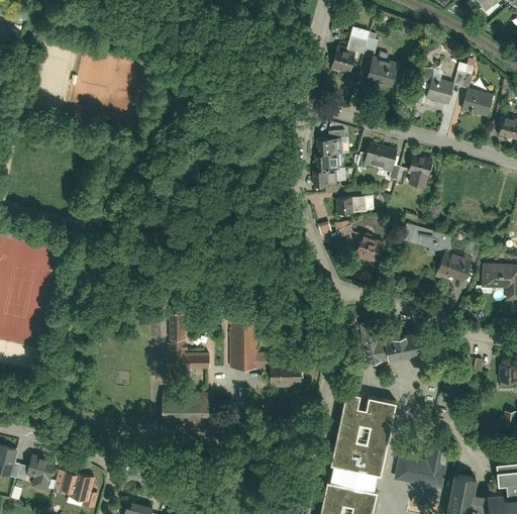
[(476,0),(486,11),(498,0),(476,0)]
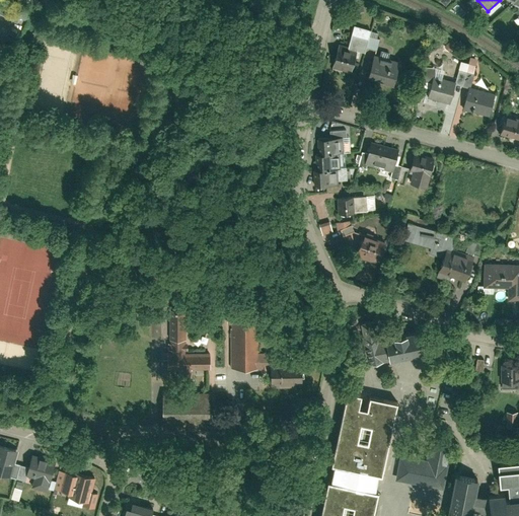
[(518,8),(518,0),(510,0),(509,5),(518,8)]
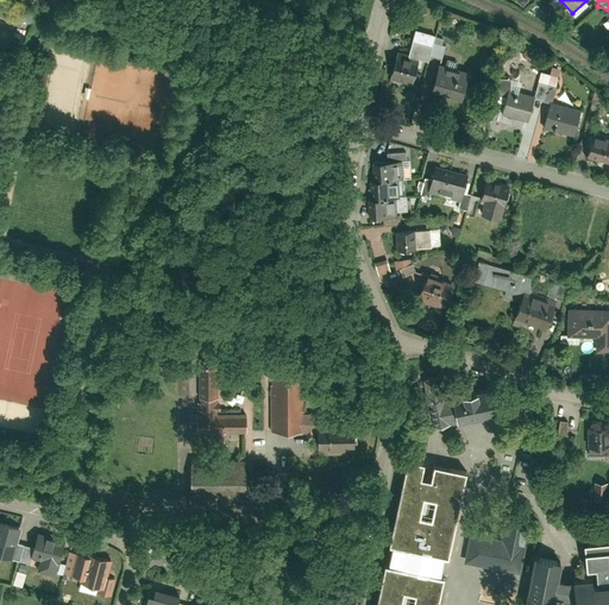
[(399,52),(390,82),(412,88),(419,61),(428,63),(435,38),(415,32),(409,55),(399,52)]
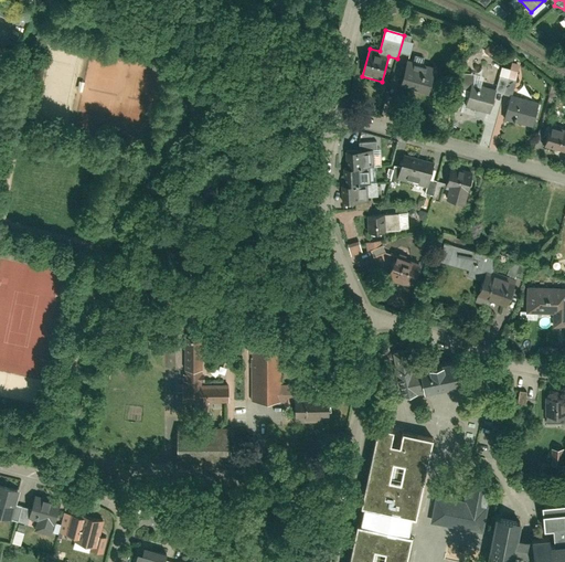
[(404,86),(428,94),(433,80),(408,72),(404,86)]
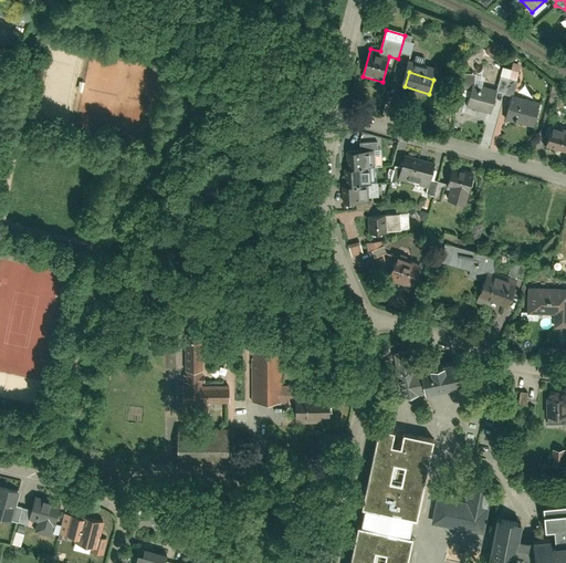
[(463,111),(492,117),(496,97),(469,91),(463,111)]
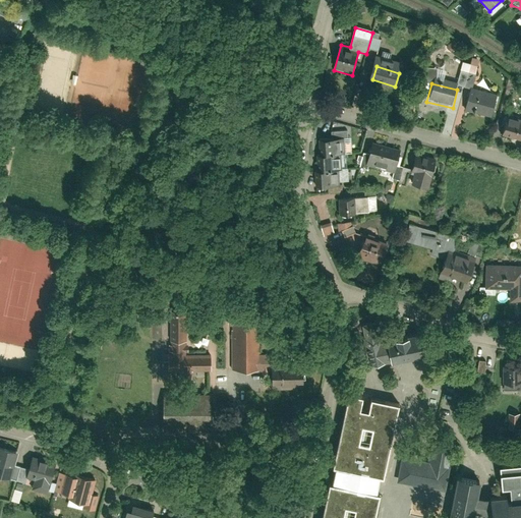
[(497,97),(472,91),(467,112),(491,117),(497,97)]
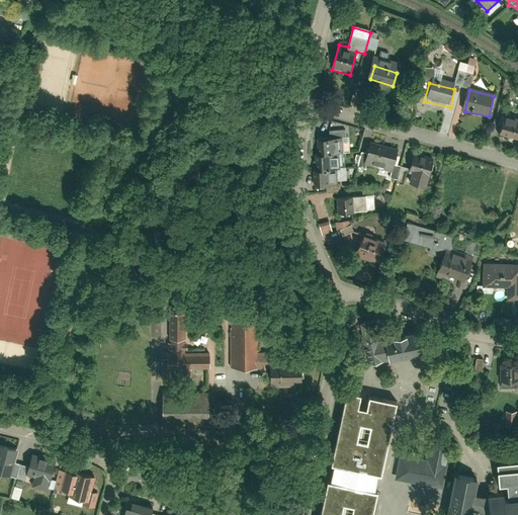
[(499,137),(517,139),(517,123),(502,120),(499,137)]
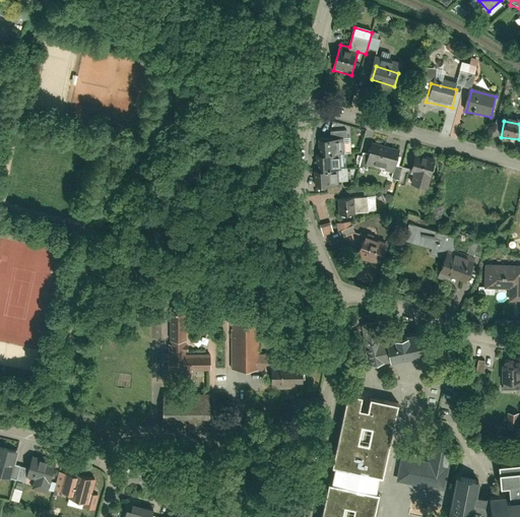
[(314,171),(315,187),(338,186),(337,171),(340,171),(339,155),(344,154),(343,140),(348,140),(348,132),(330,133),(330,138),(320,139),(321,154),(317,154),(318,171),(314,171)]
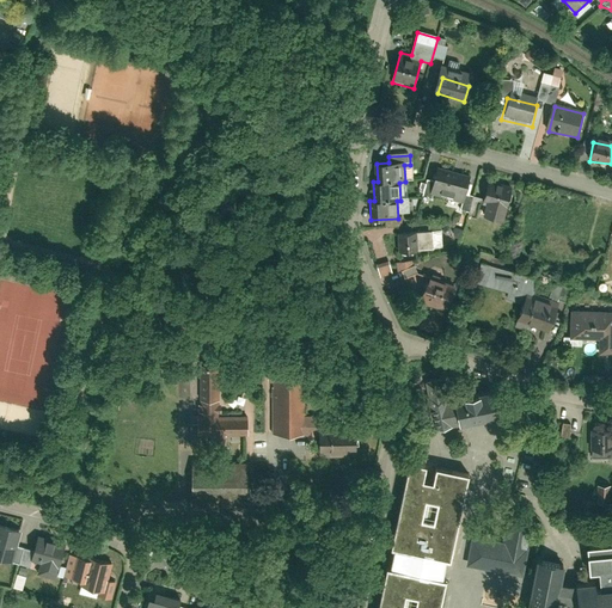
[(467,214),(472,197),(466,195),(471,178),(438,169),(433,182),(427,180),(422,197),(430,200),(430,196),(461,204),(459,212),(467,214)]
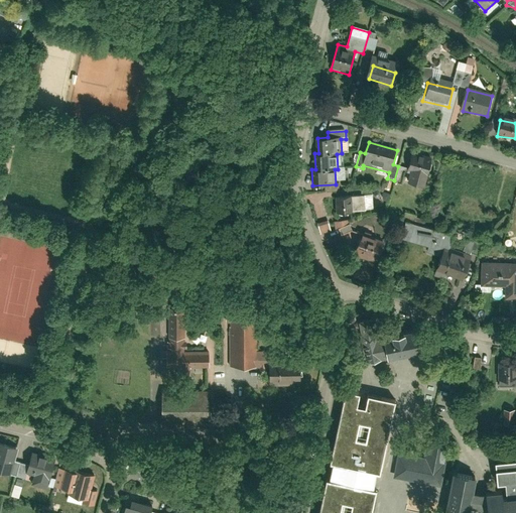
[(408,184),(424,188),(432,158),(412,153),(408,171),(411,172),(408,184)]
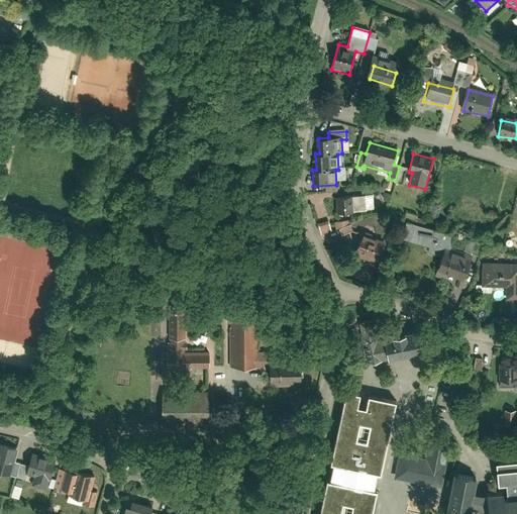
[(365,197),(337,198),(337,214),(366,213),(365,197)]
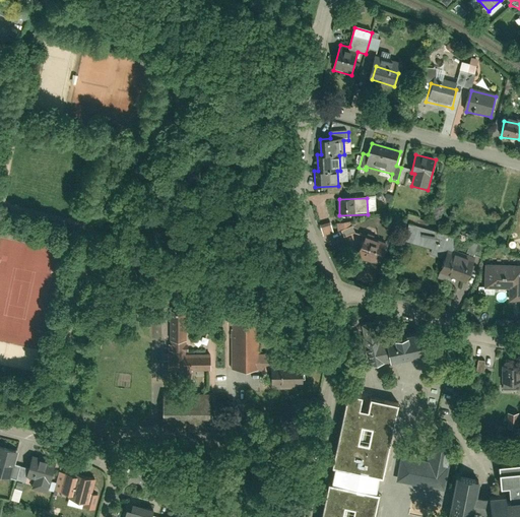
[(326,210),(320,211),(323,221),(329,220),(326,210)]
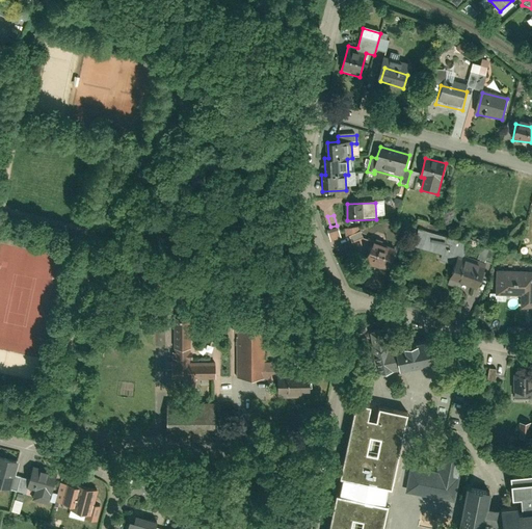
[(326,231),(329,244),(341,241),(338,229),(326,231)]
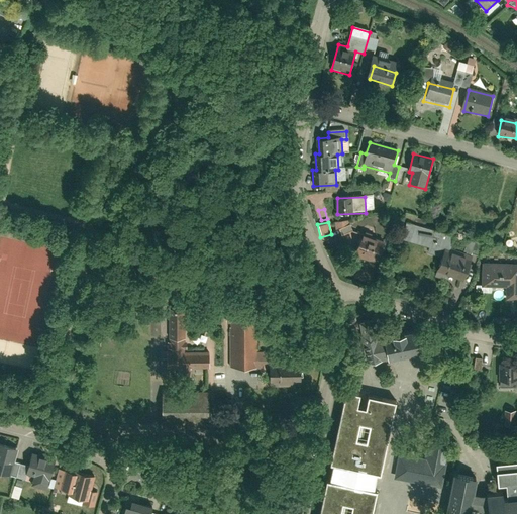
[(448,235),(408,222),(403,239),(429,247),(427,253),(441,258),(445,246),(448,235)]
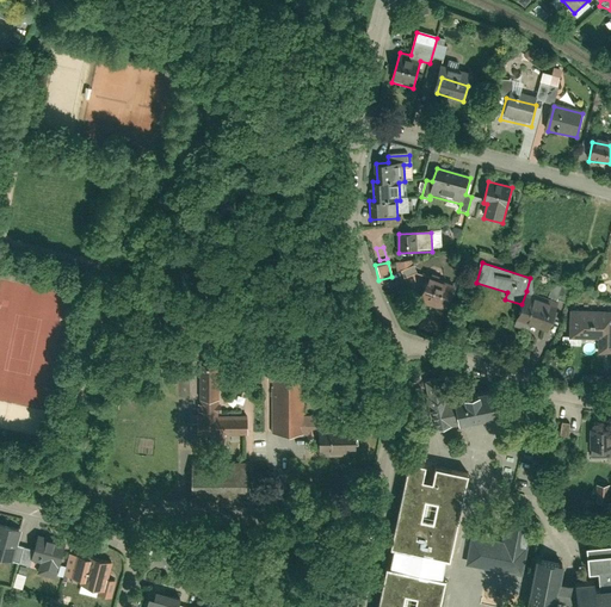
[(449,311),(456,285),(427,277),(420,303),(449,311)]
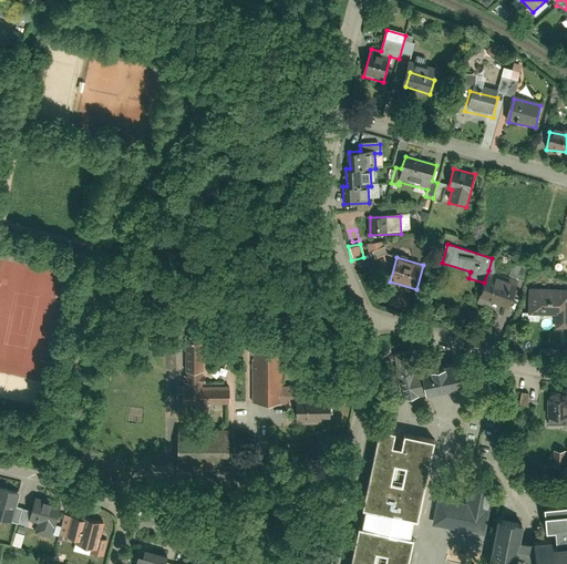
[(480,298),(509,308),(518,280),(488,270),(484,283),(480,298)]
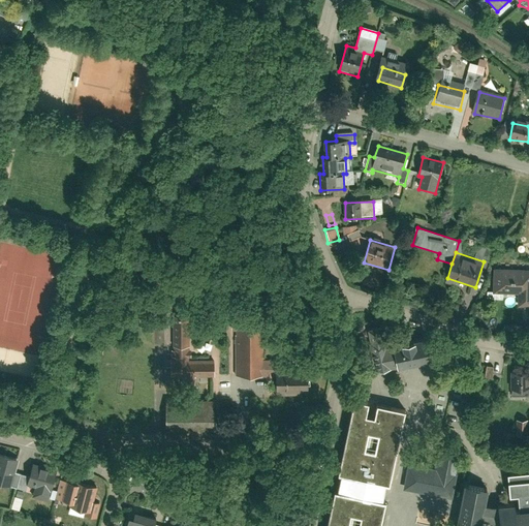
[(528,270),(493,270),(493,294),(518,294),(518,308),(528,308),(528,270)]
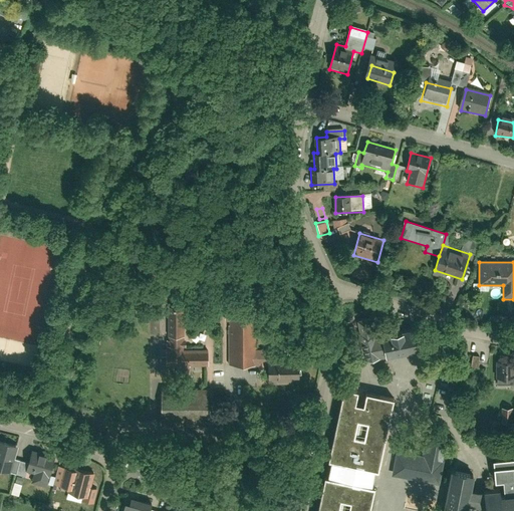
[(291,381),(299,381),(299,359),(278,359),(278,350),(255,350),(254,304),(229,304),(229,313),(225,313),(225,323),(228,323),(228,366),(259,366),(259,370),(269,369),(269,386),(291,386),(291,381)]
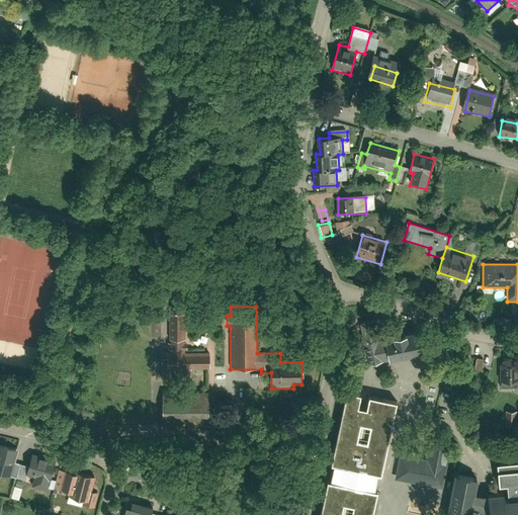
[(210,369),(210,368),(210,353),(185,353),(185,310),(169,310),(169,369),(210,369)]
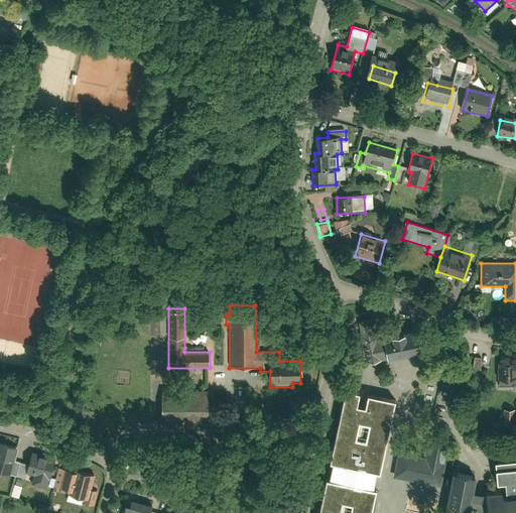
[(420,331),(378,340),(375,327),(357,331),(365,365),(425,351),(420,331)]
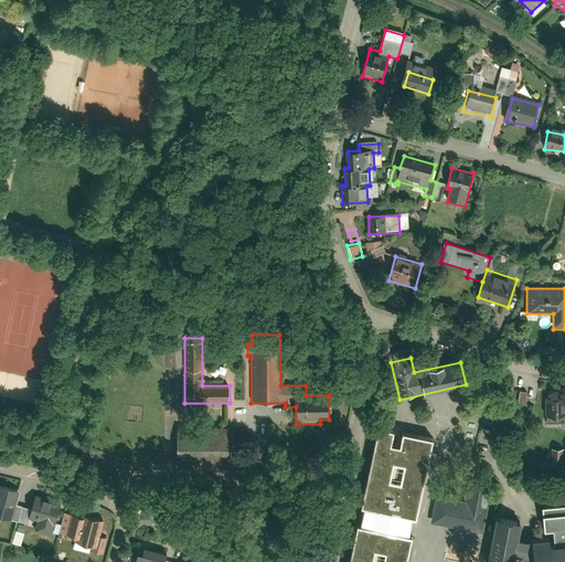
[(525,407),(526,394),(518,393),(516,406),(525,407)]
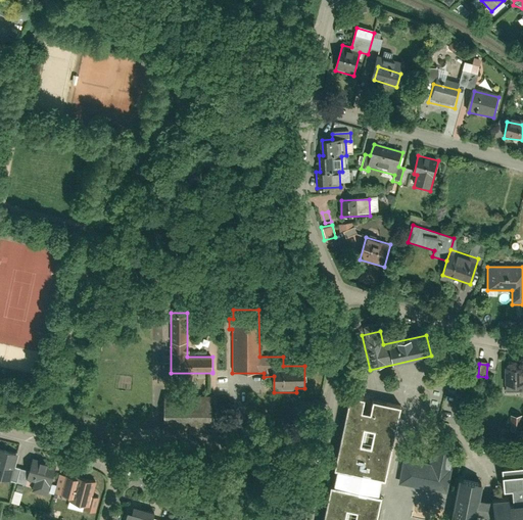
[(522,369),(507,368),(506,384),(521,385),(522,369)]
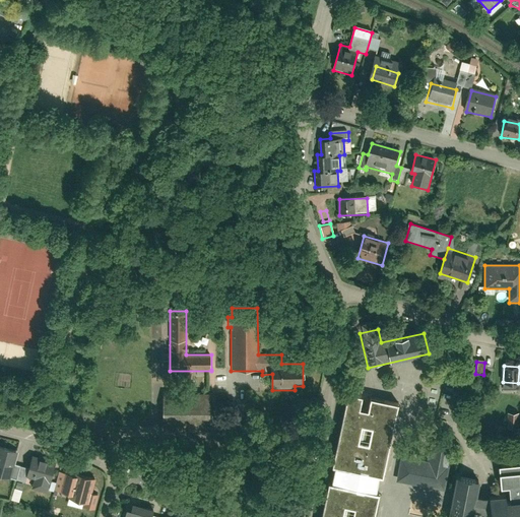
[(164,412),(210,411),(210,393),(164,394),(164,412)]
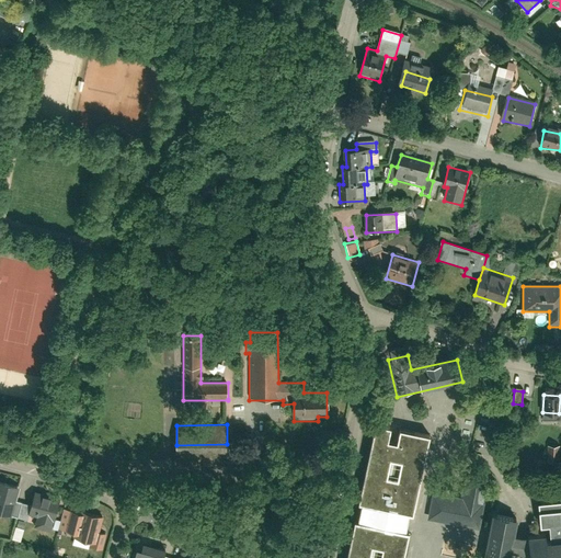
[(354,523),(346,557),(402,557),(407,536),(403,535),(408,516),(412,517),(428,439),(399,432),(396,446),(388,444),(390,430),(376,426),(358,508),(361,508),(357,524),(354,523)]
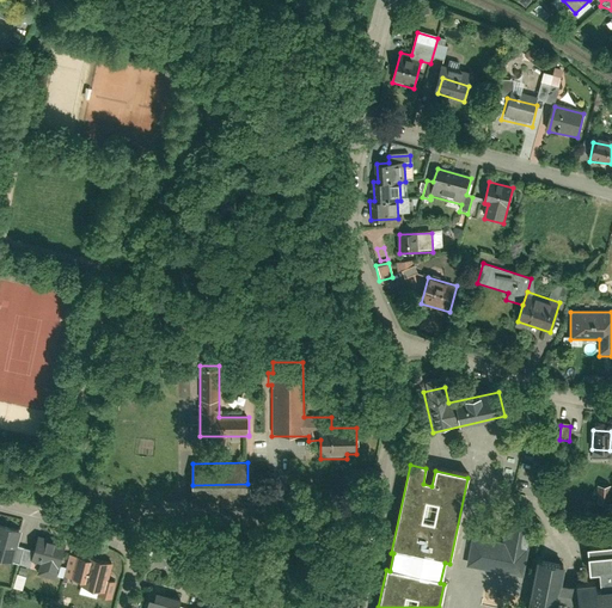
[(506,547),(477,540),(471,566),(522,578),(533,530),(510,526),(506,547)]
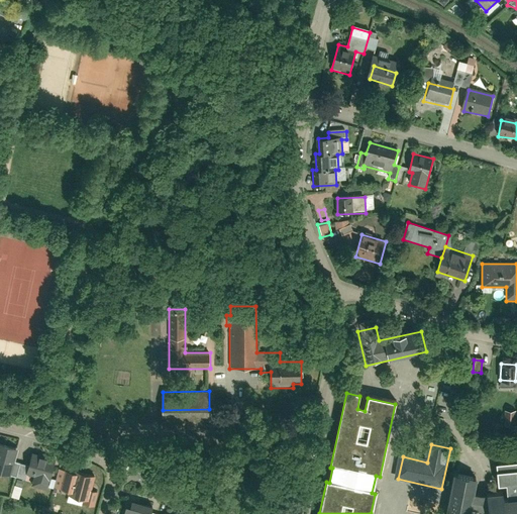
[(0,474),(16,478),(19,464),(15,463),(17,449),(0,445),(0,474)]
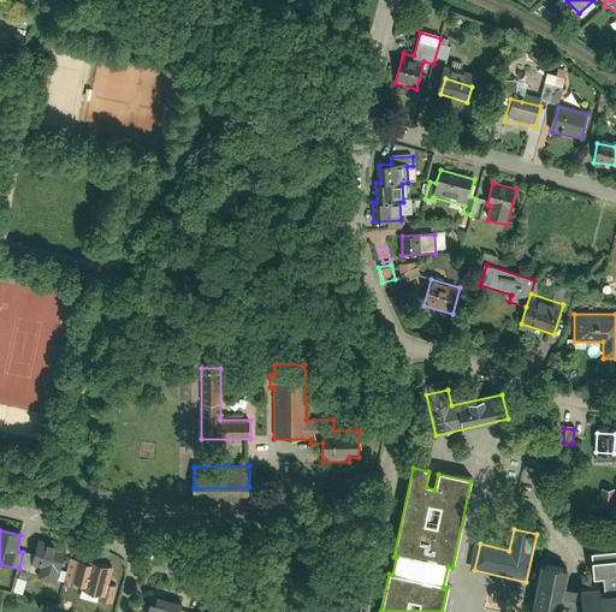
[(23,552),(19,569),(31,571),(33,565),(40,568),(37,577),(58,583),(66,547),(37,540),(34,554),(23,552)]
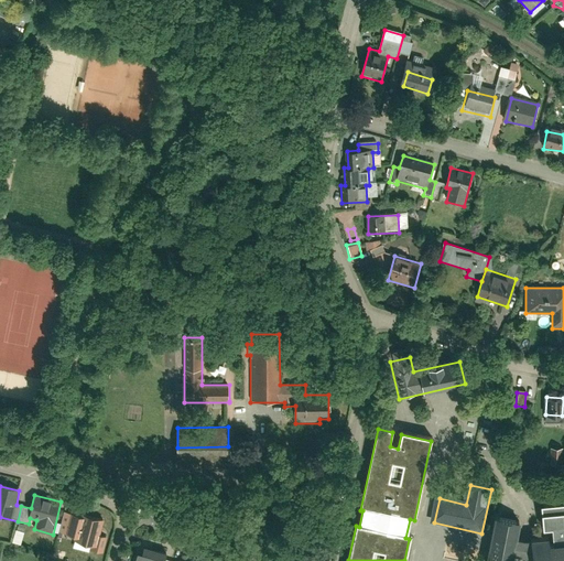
[(513,560),(516,552),(530,557),(530,560),(563,560),(563,505),(539,507),(541,530),(548,529),(549,541),(532,542),(518,538),(521,521),(496,517),(487,560),(513,560)]
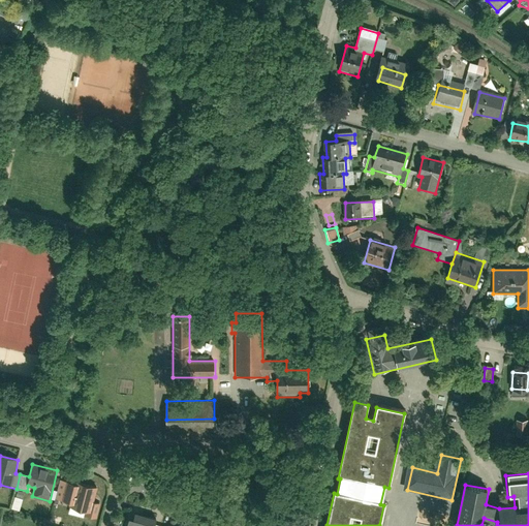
[(93,504),(96,489),(76,485),(70,508),(86,512),(84,517),(96,520),(99,505),(93,504)]
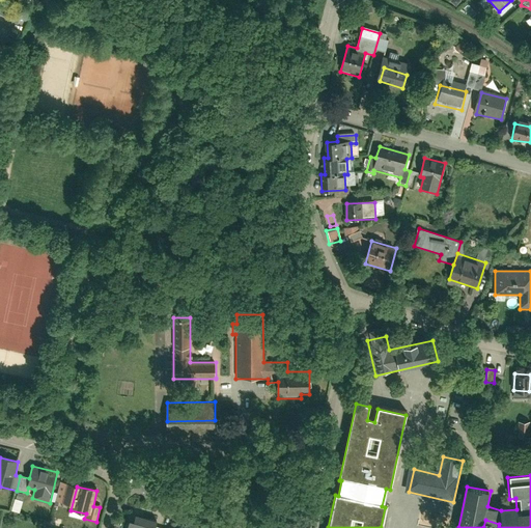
[(20,513),(23,495),(15,494),(11,512),(20,513)]
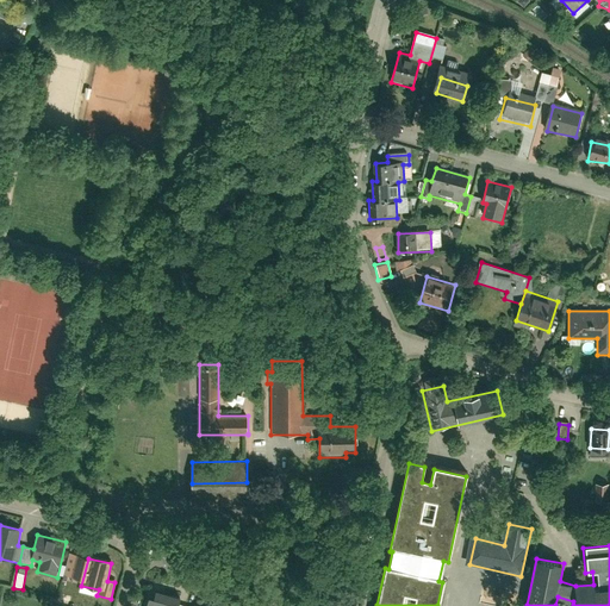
[(178,605),(180,598),(151,589),(145,605),(178,605)]
